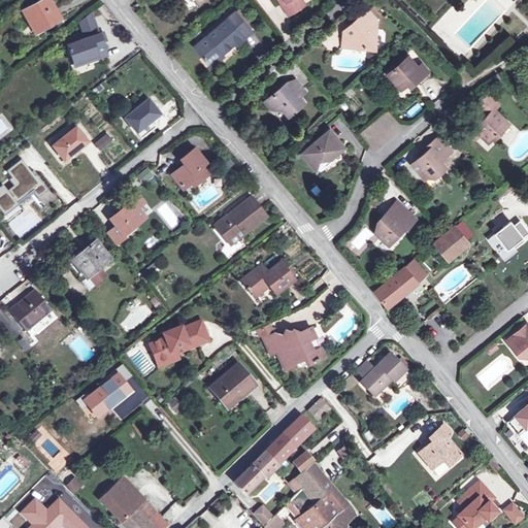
[(40,27),(41,30),(59,20),(48,0),(43,0),(23,12),(33,31),(40,27)]
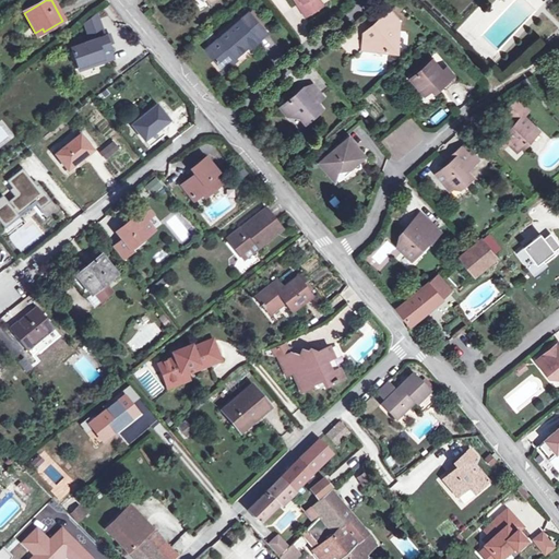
[(300,0),(302,2),(297,6),(305,16),(323,6),(319,0),(300,0)]
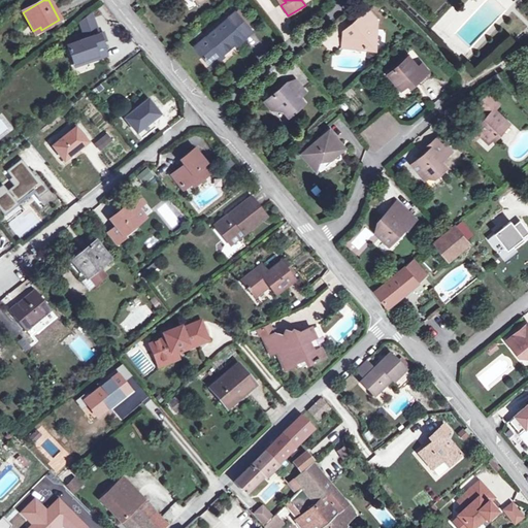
[(368,10),(357,19),(377,22),(368,10)]
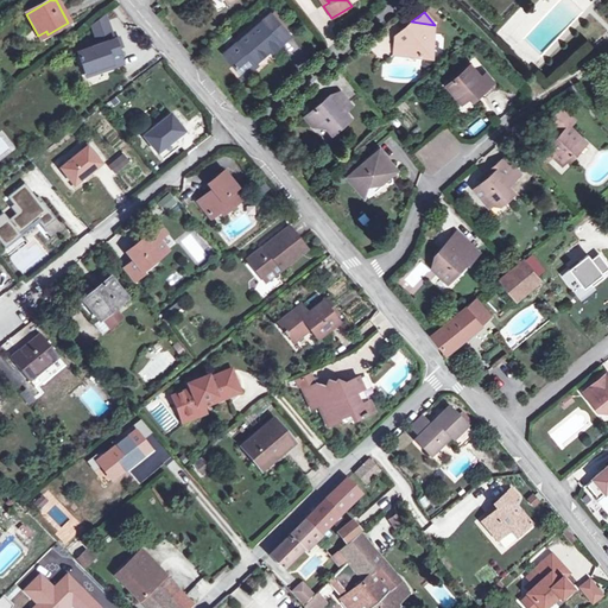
[(113,39),(105,14),(90,26),(95,39),(90,40),(86,45),(87,49),(77,52),(84,74),(111,64),(112,69),(122,65),(116,50),(121,48),(119,37),(113,39)]
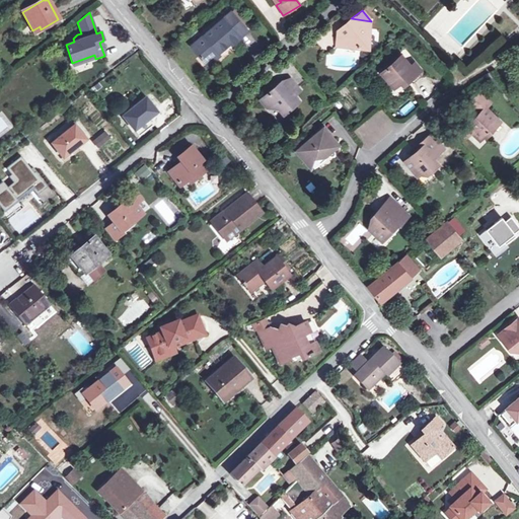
[(206,64),(218,54),(230,43),(232,45),(247,31),(230,12),(191,47),(206,64)]
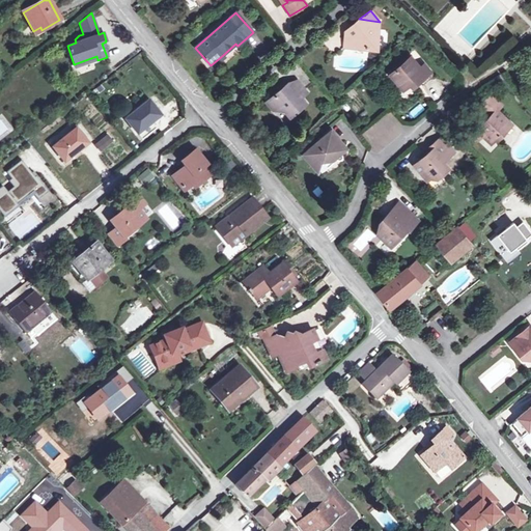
[(380,22),(359,19),(345,30),(351,36),(343,42),(350,49),(356,50),(356,48),(376,50),(378,49),(378,48),(380,22)]
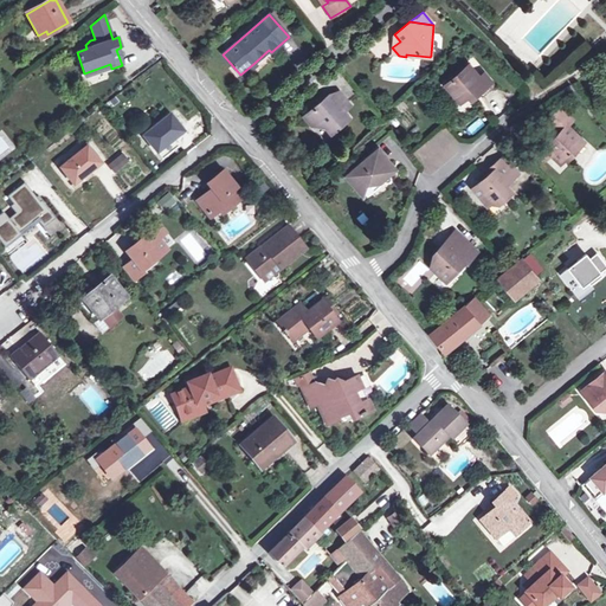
[(257,66),(255,63),(240,75),(243,79),(257,66)]
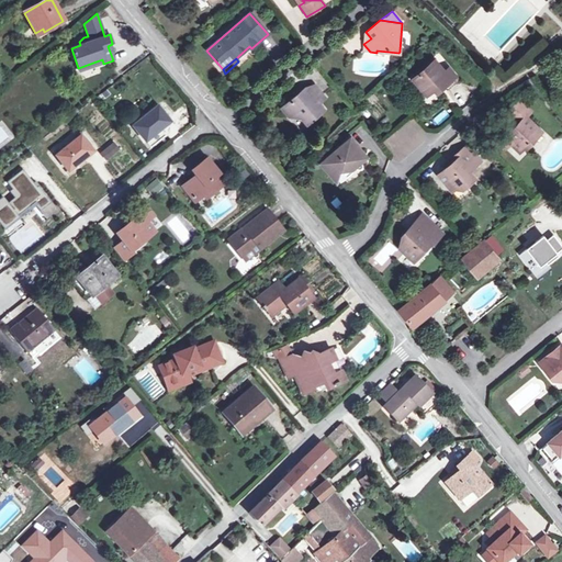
[(102,59),(78,68),(79,72),(103,64),(102,59)]
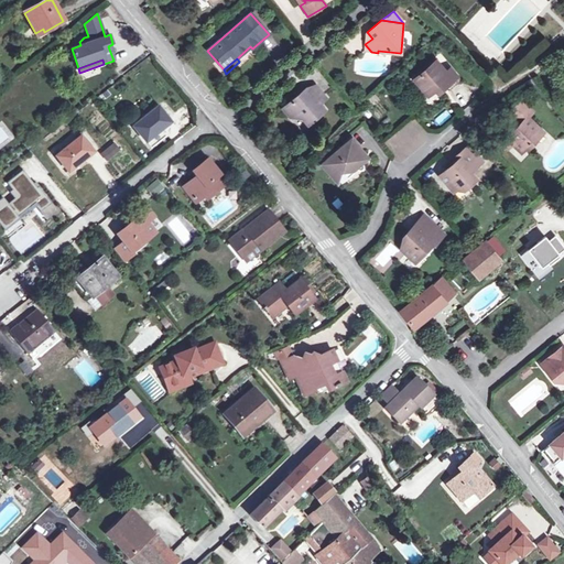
[(427,97),(435,90),(437,94),(457,76),(451,67),(446,72),(436,61),(413,79),(427,97)]
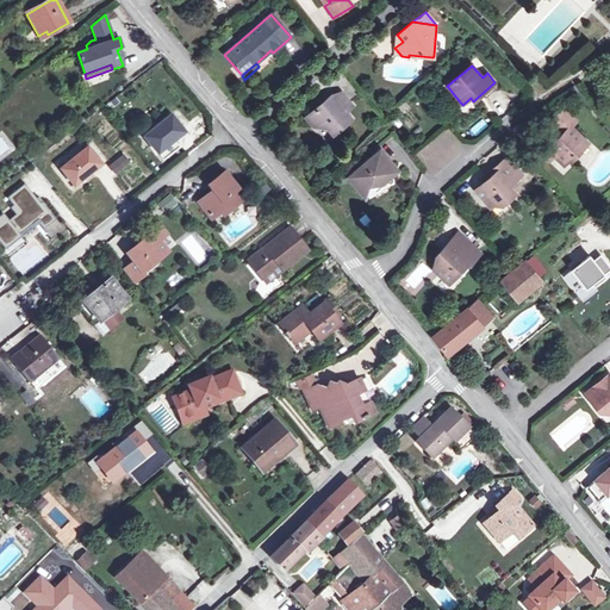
[(313,126),(327,128),(332,135),(350,119),(344,113),(352,107),(341,94),(334,100),(331,98),(306,118),(313,126)]
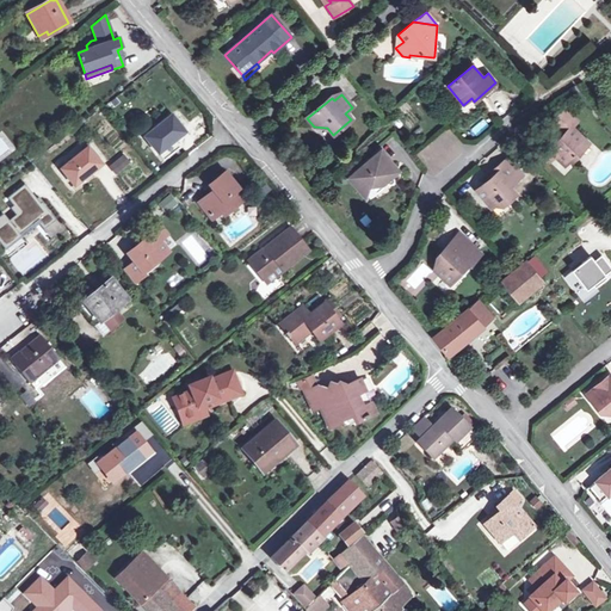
[(565,134),(543,156),(549,162),(555,156),(565,166),(569,160),(572,161),(588,142),(572,127),(578,121),(566,109),(553,123),(565,134)]
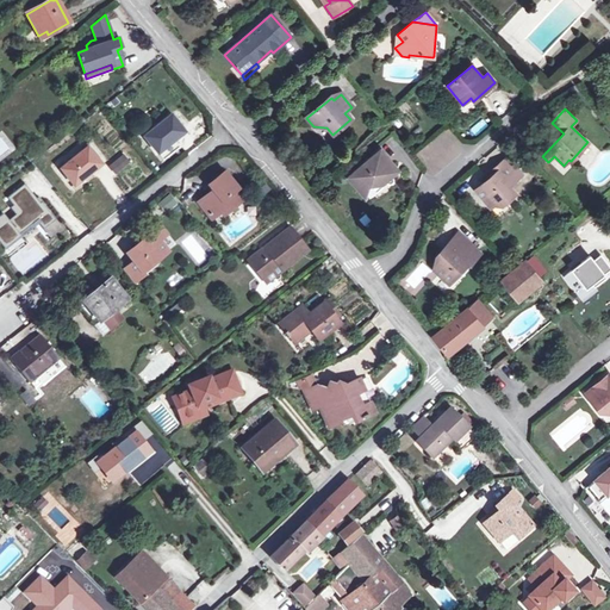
[(156,154),(184,132),(170,116),(143,137),(156,154)]
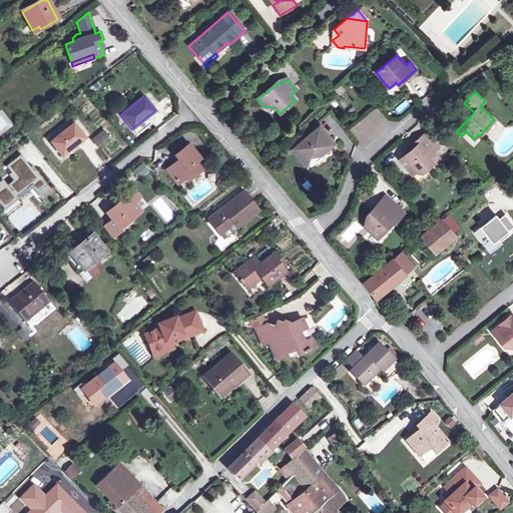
[(400,113),(409,105),(406,101),(396,109),(400,113)]
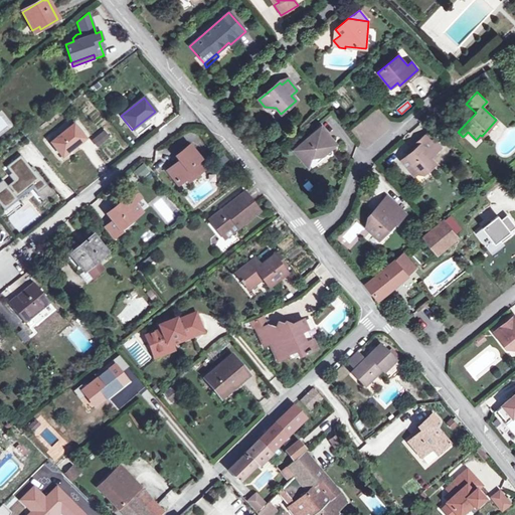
[(62,157),(84,139),(72,124),(50,142),(62,157)]
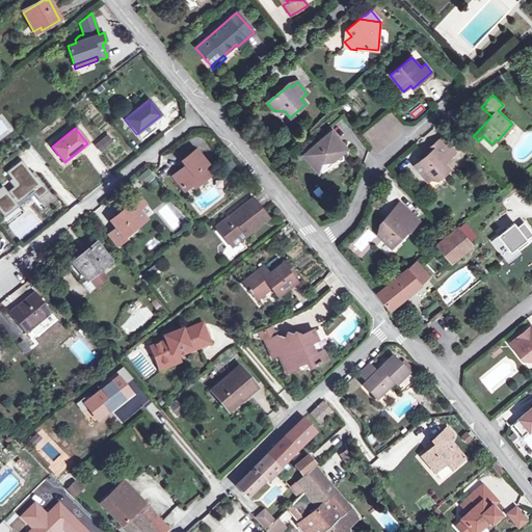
[(318,173),(346,149),(331,132),(304,155),(318,173)]
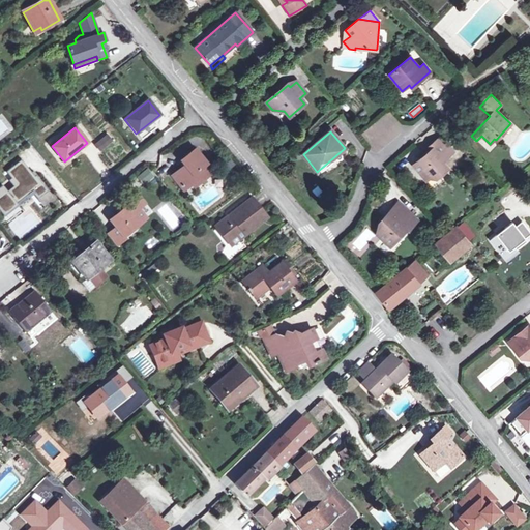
[(441,137),(430,147),(432,149),(422,156),(413,165),(425,180),(435,172),(440,173),(446,168),(444,165),(441,162),(445,157),(452,151),(441,137)]
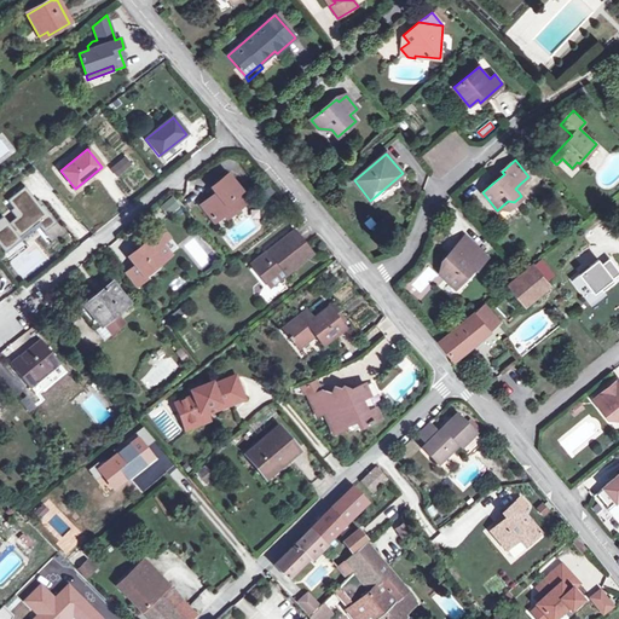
[(504,174),(502,172),(491,180),(493,183),(504,174)]
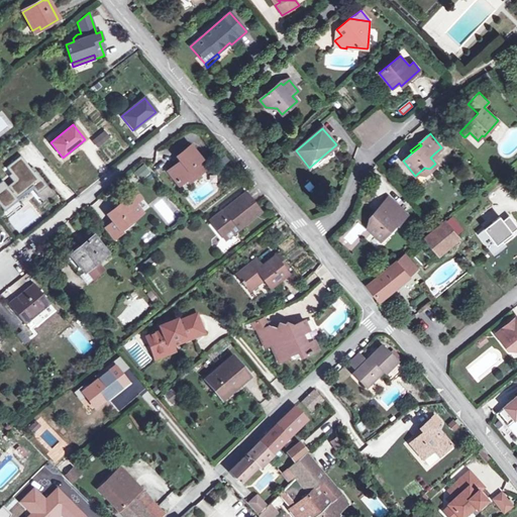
[(180,162),(168,172),(179,186),(186,180),(189,183),(205,171),(198,162),(201,160),(190,146),(177,158),(180,162)]
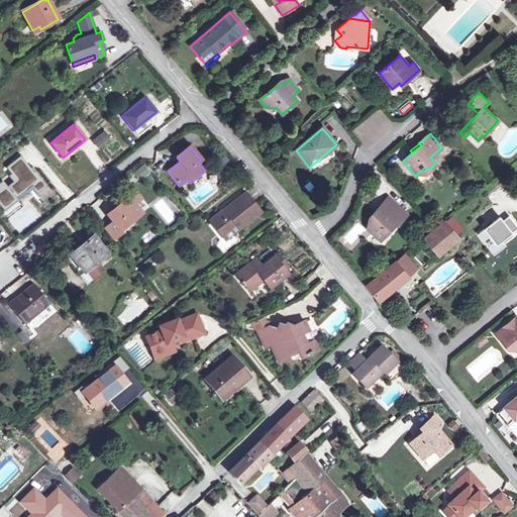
[(2,181),(0,182),(0,206),(3,211),(17,200),(16,199),(30,188),(36,195),(46,187),(34,171),(33,173),(20,157),(6,168),(13,178),(11,180),(12,182),(6,187),(2,181)]
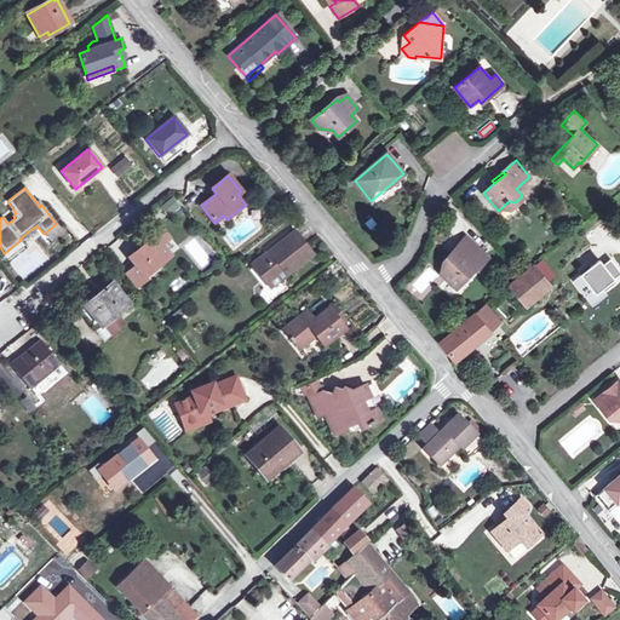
[(173,195),(160,206),(168,217),(182,206),(173,195)]
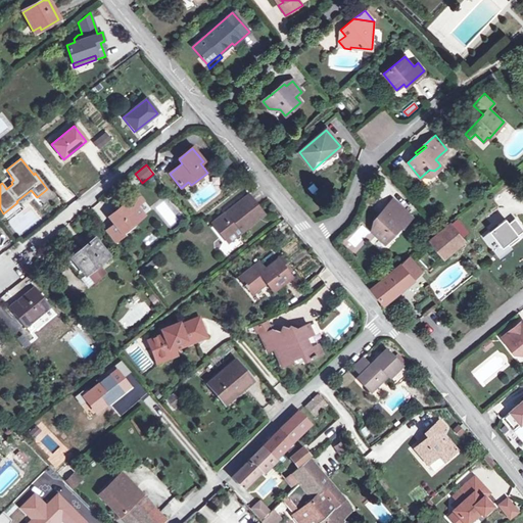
[(321,179),(313,185),(317,191),(325,185),(321,179)]
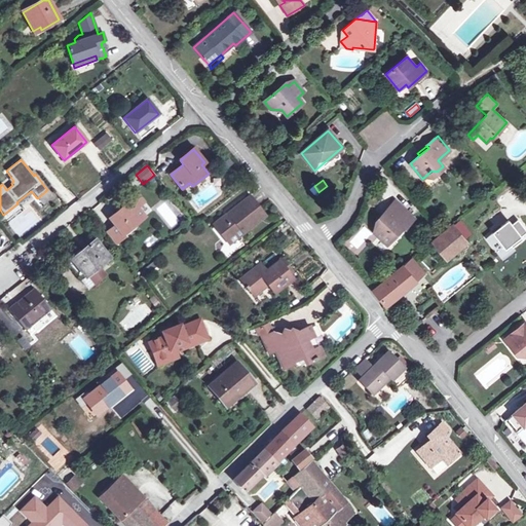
[(52,196),(47,190),(37,198),(42,204),(52,196)]
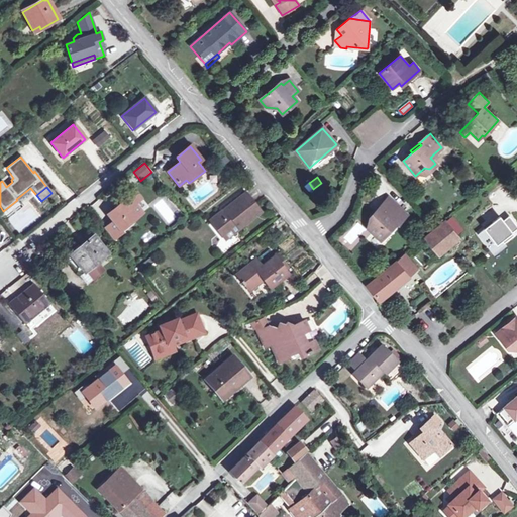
[(136,193),(129,198),(122,203),(115,209),(107,215),(111,220),(104,227),(113,238),(120,233),(120,231),(120,230),(141,213),(134,204),(140,199),(136,193)]
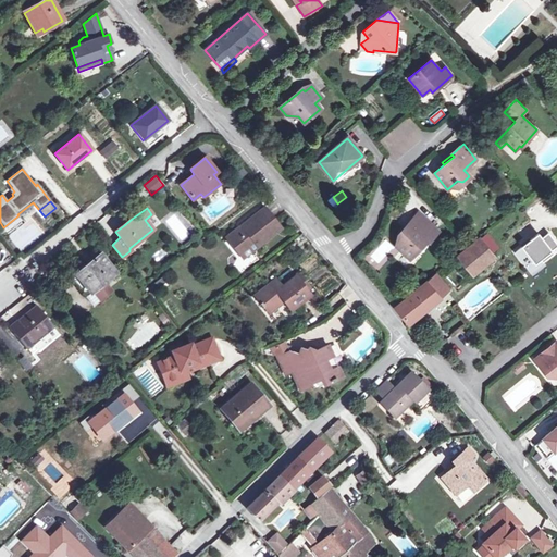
[(248,247),(251,251),(280,229),(264,208),(242,226),(237,230),(226,238),(238,255),(248,247)]
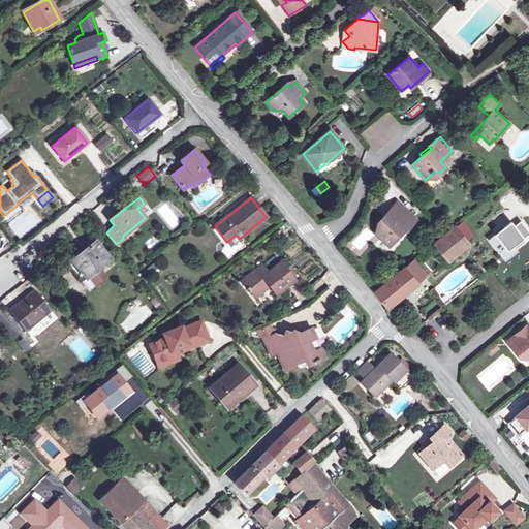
[(389,246),(399,235),(407,227),(408,228),(416,220),(398,203),(380,221),(376,235),(382,240),(389,246)]
